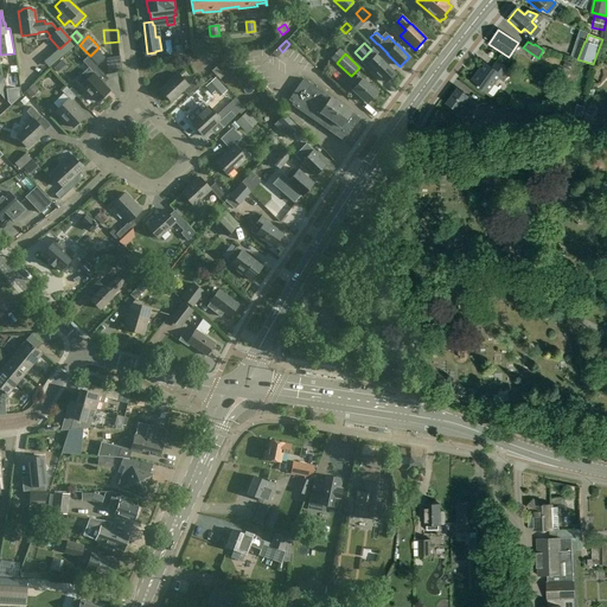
[(385,82),(387,81),(389,81),(391,78),(391,77),(395,72),(382,59),(381,59),(376,55),(366,64),(372,69),(371,69),(385,82)]
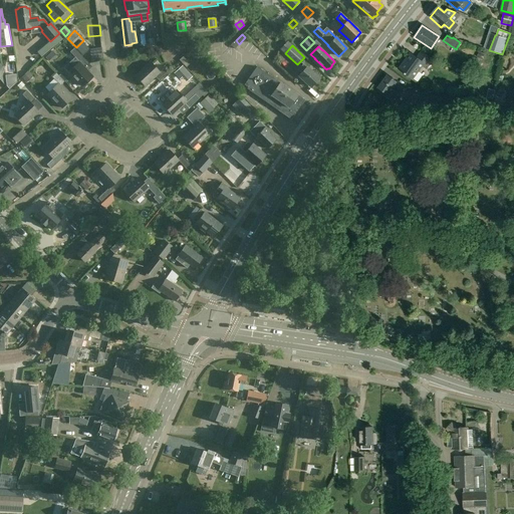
[(78,62),(67,72),(75,81),(76,80),(82,86),(92,76),(80,63),(84,59),(73,48),(69,52),(78,62)]
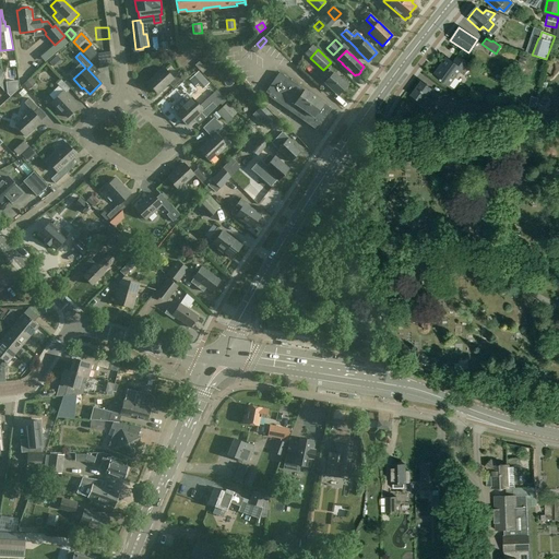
[(464,74),(472,64),(458,56),(452,62),(445,58),(433,74),(440,79),(439,80),(448,86),(460,71),(464,74)]
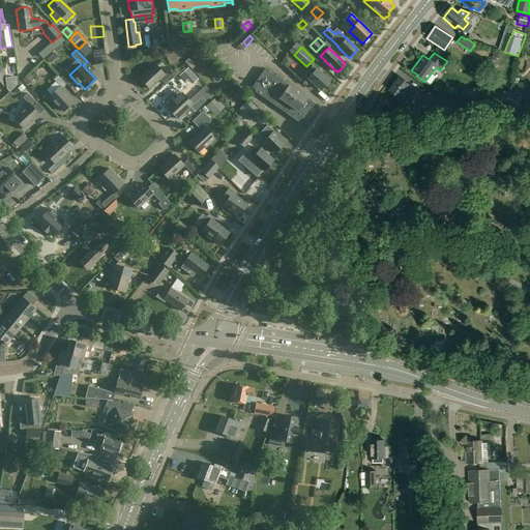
[(195,67),(203,61),(198,55),(189,61),(195,67)]
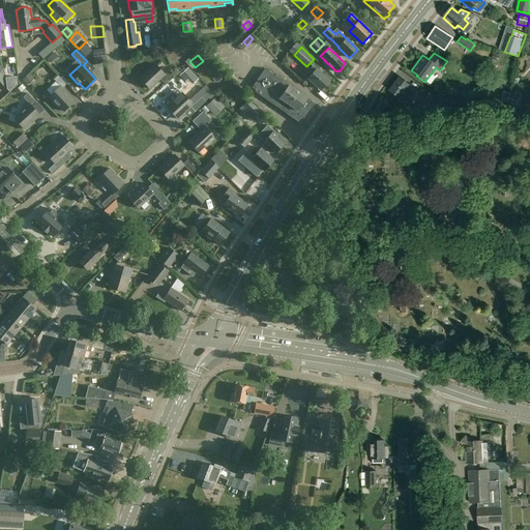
[(165,75),(154,64),(139,78),(149,89),(159,79),(164,84),(173,76),(169,70),(165,75)]
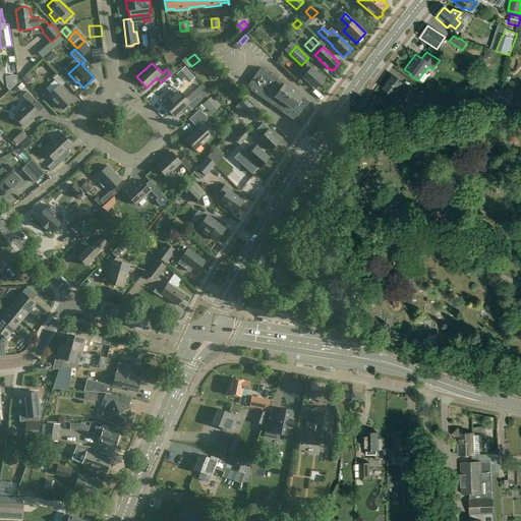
[(305,73),(302,77),(314,88),(323,78),(311,68),(310,68),(307,65),(302,70),(305,73)]
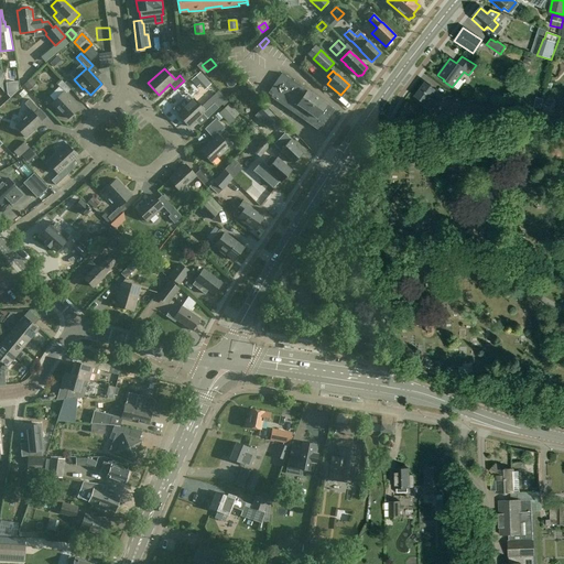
[(272,96),(271,97),(305,121),(306,120),(316,127),(322,121),(323,122),(333,108),(326,104),(282,73),(268,93),(272,96)]
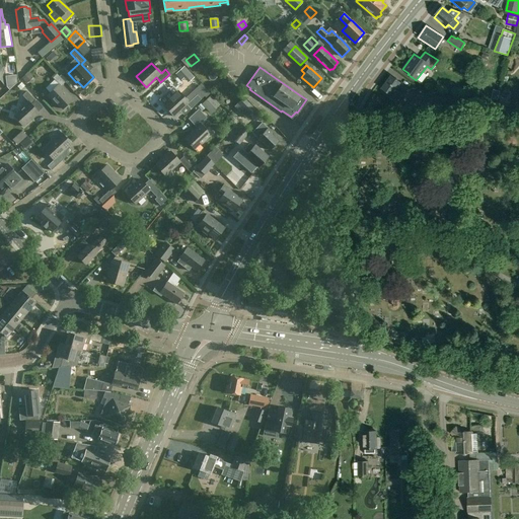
[(47,95),(55,103),(56,102),(62,109),(73,99),(61,86),(65,82),(57,74),(52,78),(58,84),(47,95)]
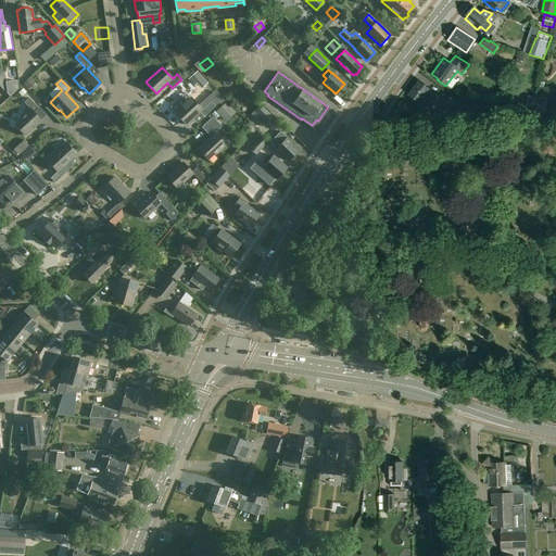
[(7,92),(10,96),(17,88),(16,80),(5,81),(7,92)]
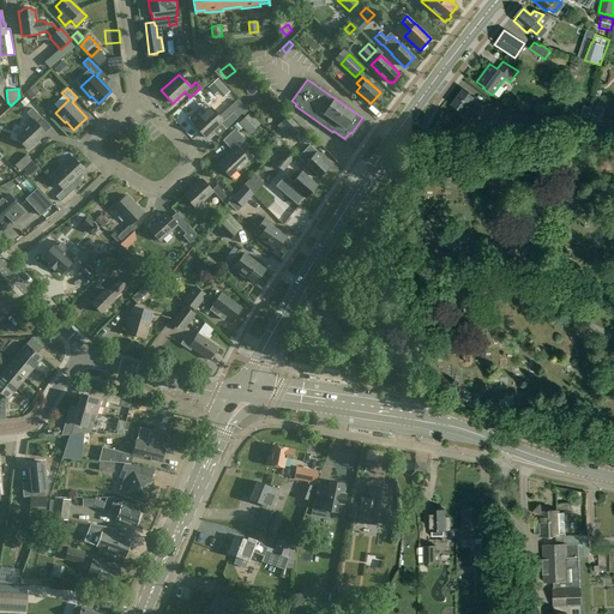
[(469,121),(481,104),(473,98),(474,97),(463,90),(452,104),(462,113),(461,115),(469,121)]
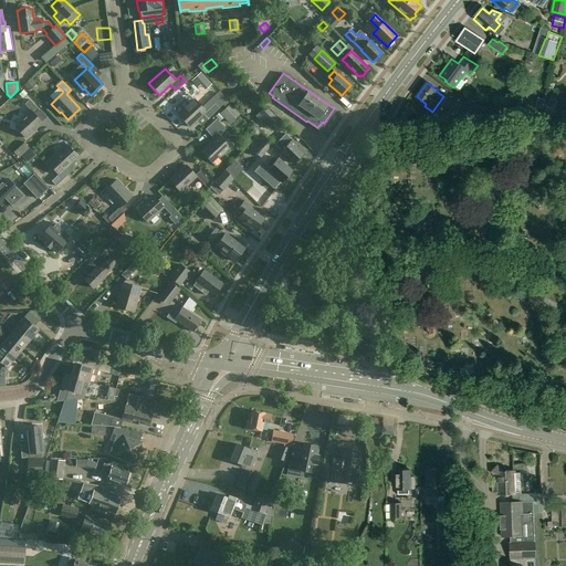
[(228,98),(220,105),(223,107),(230,102),(228,98)]
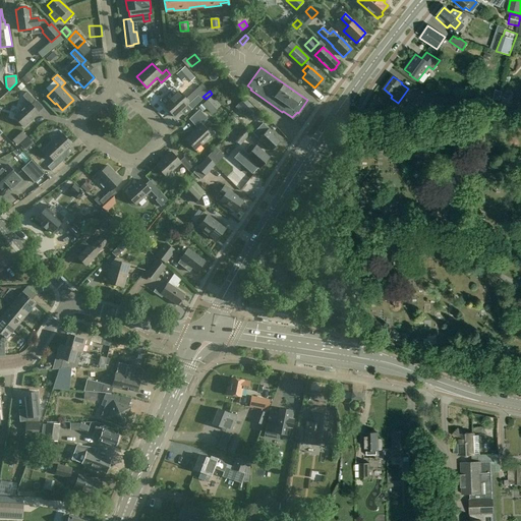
[(20,111),(13,117),(23,127),(39,113),(31,105),(35,101),(26,92),(22,96),(27,102),(19,110),(20,111)]
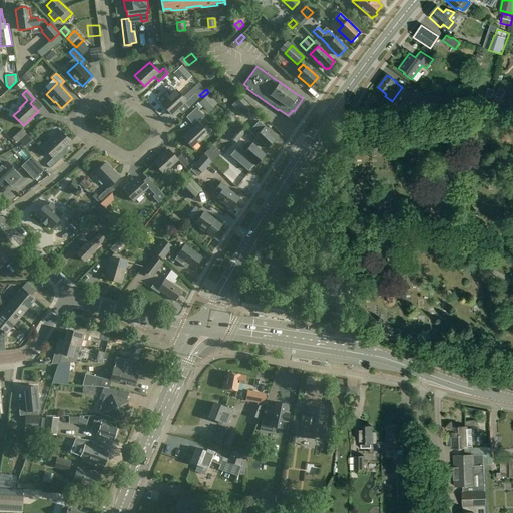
[(186,101),(175,90),(167,98),(168,99),(161,104),(171,115),(184,104),(188,108),(198,98),(194,94),(186,101)]
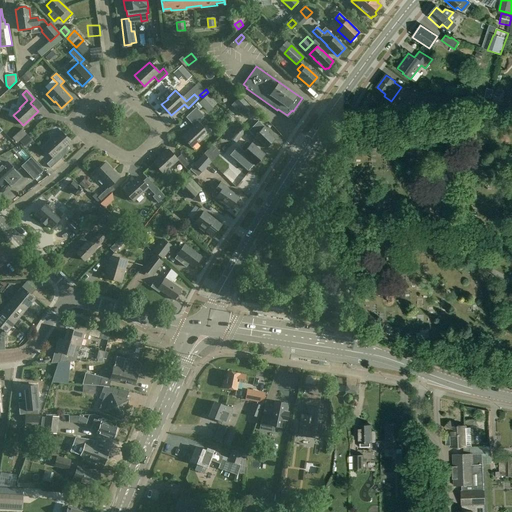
[(208,94),(199,103),(202,107),(208,112),(217,103),(208,94)]
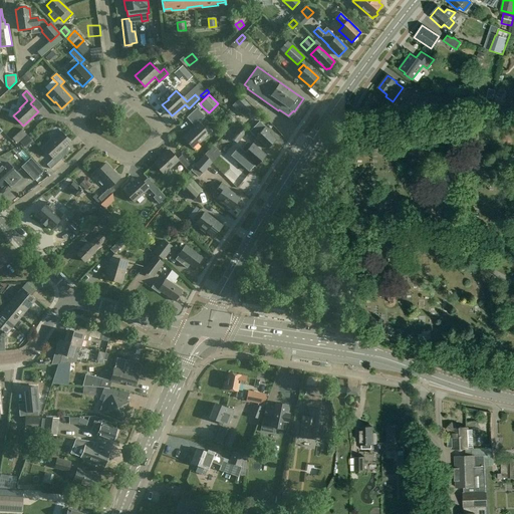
[(253,109),(241,97),(235,102),(247,114),(253,109)]
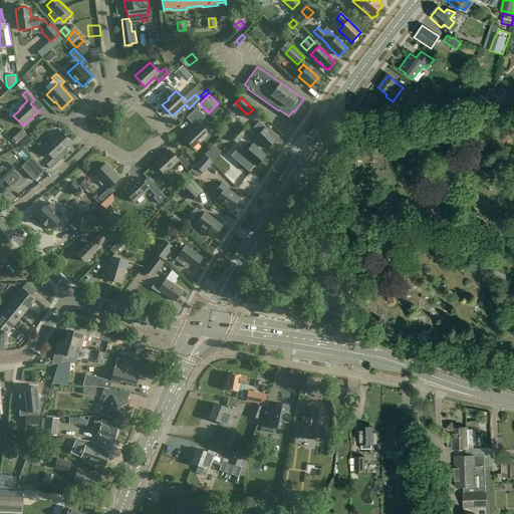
[(393,113),(400,118),(404,111),(397,107),(393,113)]
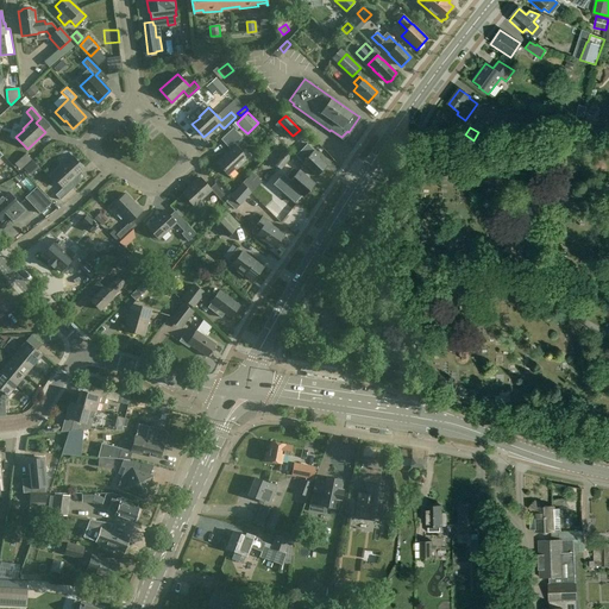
[(242,138),(237,133),(225,144),(230,149),(217,162),(227,175),(236,168),(237,169),(248,158),(234,145),(242,138)]
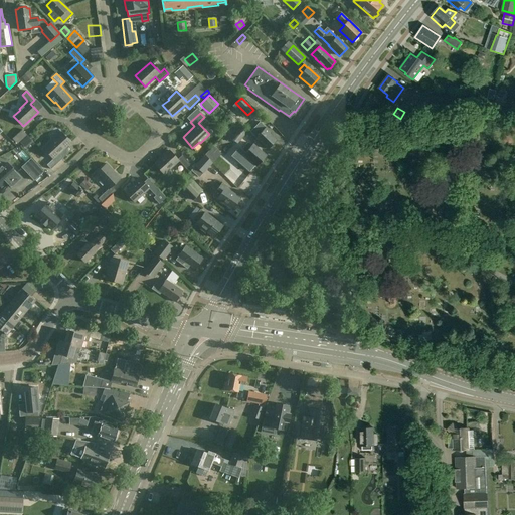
[(266,127),(266,128),(262,124),(251,134),(255,138),(267,149),(268,148),(271,148),(273,146),(272,144),(276,139),(270,133),(271,132),(266,127)]
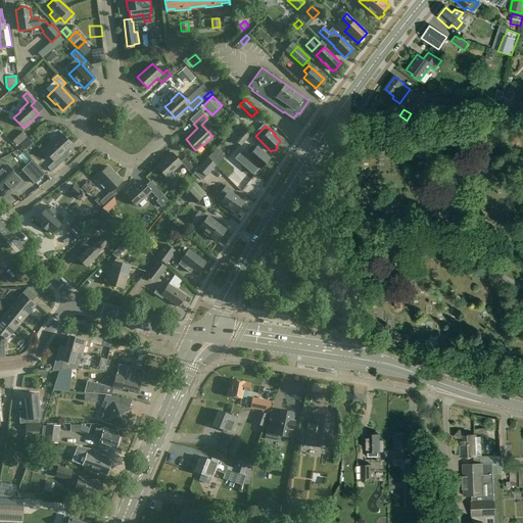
[(17,143),(26,135),(20,130),(12,138),(17,143)]
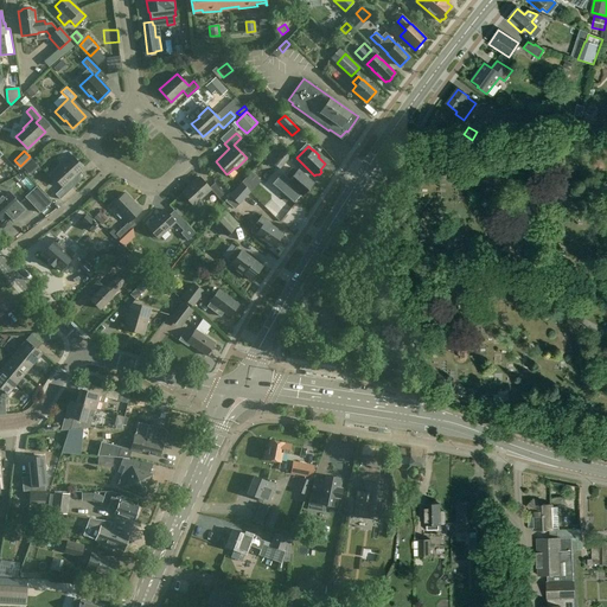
[(280,168),(289,157),(282,151),(273,163),(280,168)]
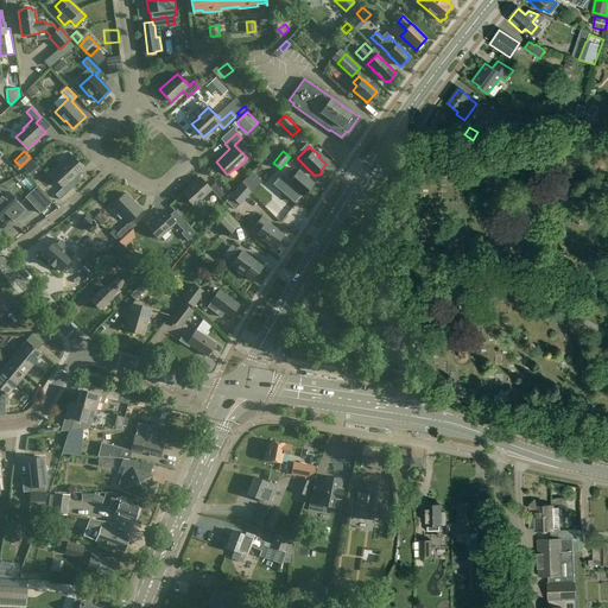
[(83,169),(73,156),(51,176),(63,188),(55,195),(59,200),(74,187),(69,182),(83,169)]
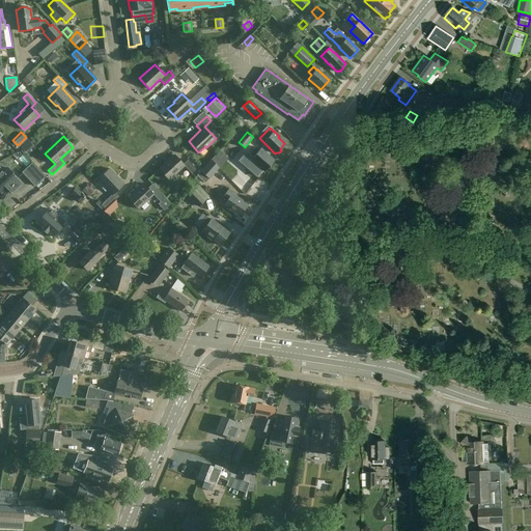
[(252,158),(251,160),(263,171),(274,160),(261,148),(259,150),(255,146),(249,155),(252,158)]
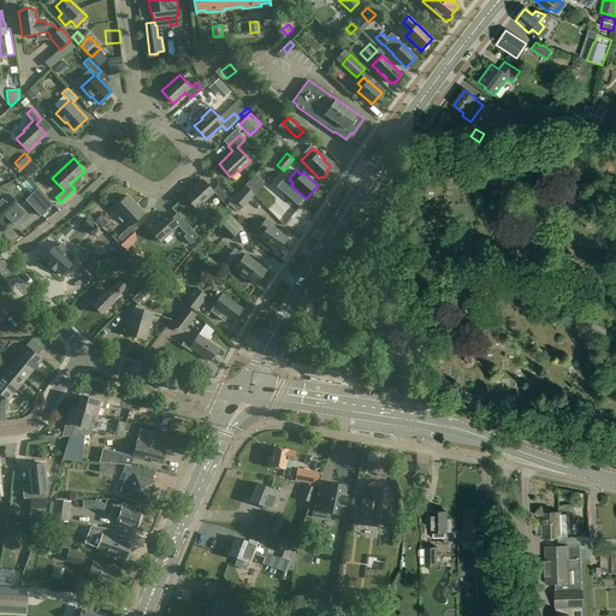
[(254,176),(248,184),(256,190),(262,182),(254,176)]
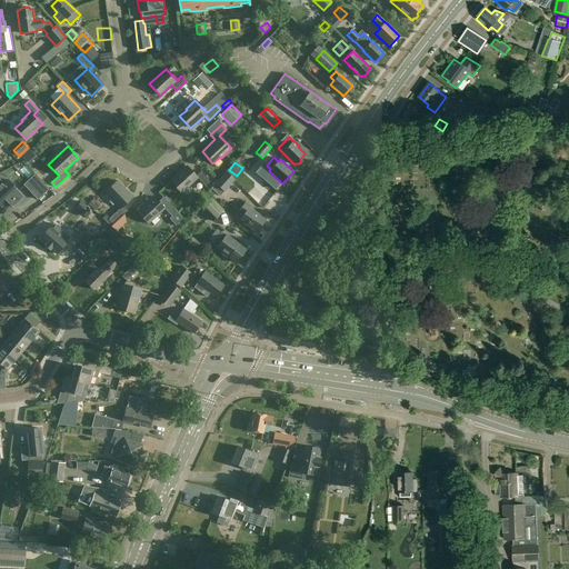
[(196,176),(187,166),(170,181),(181,193),(198,178),(205,186),(210,181),(201,171),(196,176)]
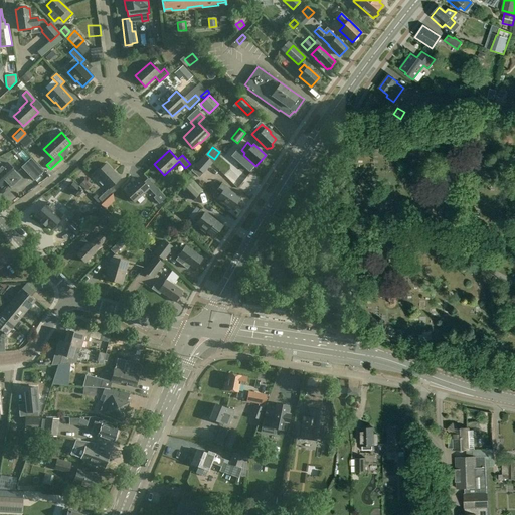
[(195,166),(203,173),(212,163),(204,155),(195,166)]
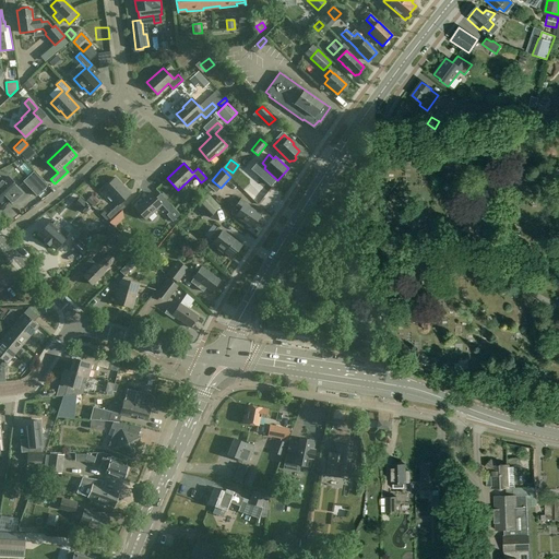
[(33,171),(24,180),(31,188),(38,197),(48,187),(40,179),(33,171)]
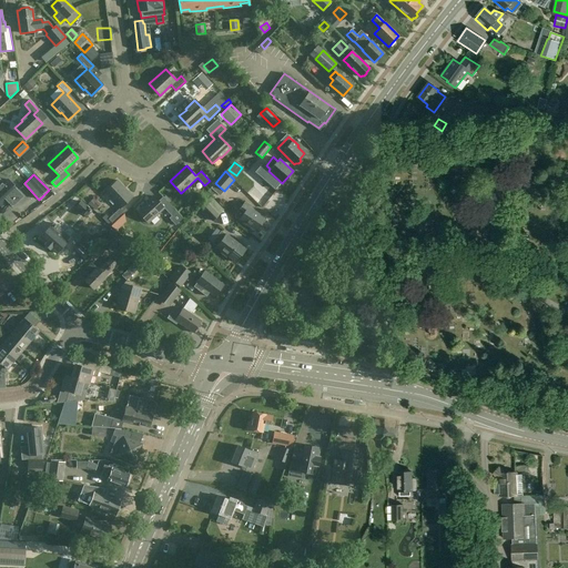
[(2,182),(0,184),(0,203),(1,205),(7,201),(11,206),(18,200),(13,194),(18,190),(8,180),(3,184),(2,182)]
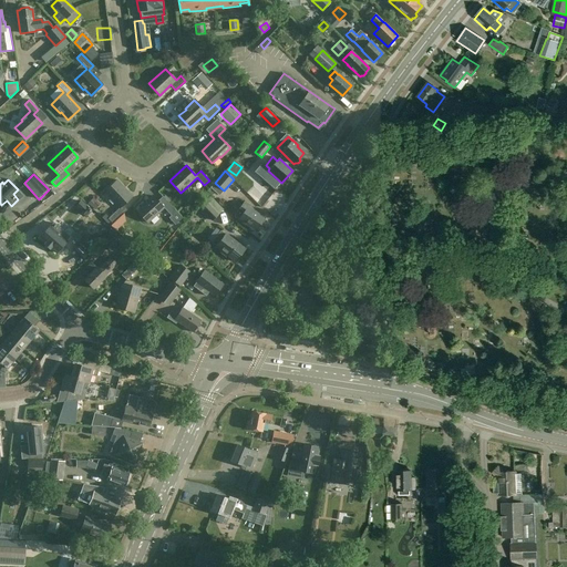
[(120,208),(107,218),(112,224),(127,210),(123,205),(132,196),(116,179),(105,191),(112,198),(111,199),(120,208)]
